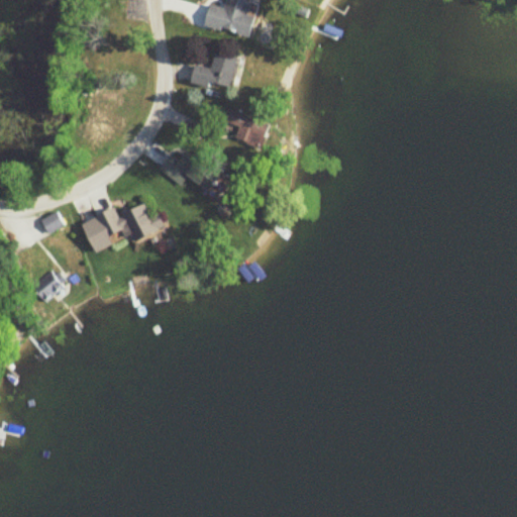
[(260,19),(251,17),(255,3),(245,0),(230,0),(228,10),(213,6),(207,26),(254,39),(260,19)]
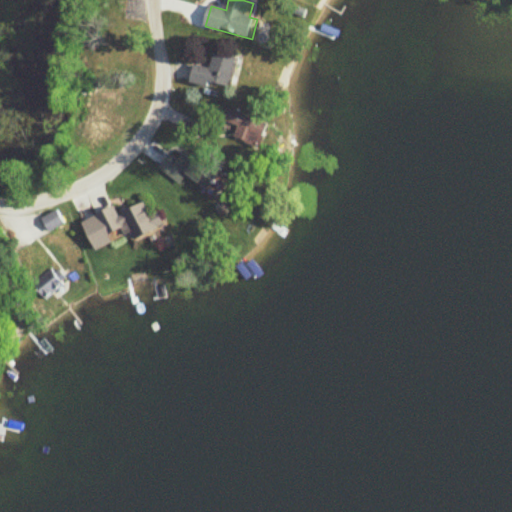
[(238,58),(215,53),(211,69),(195,65),(191,81),(230,91),(238,58)]
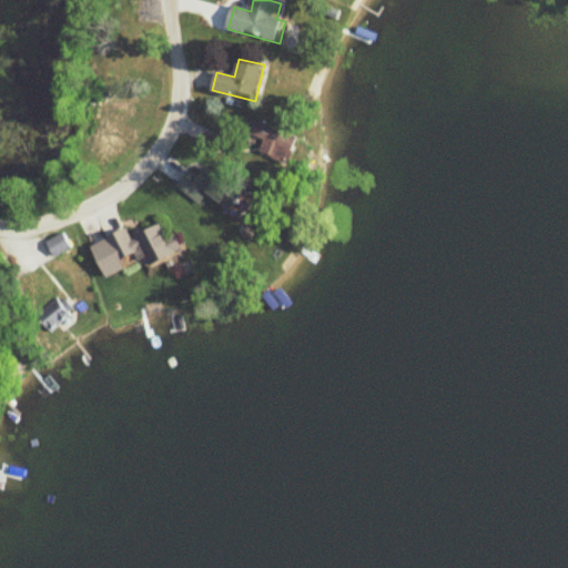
[(292,164),(300,139),(250,123),(246,135),(264,141),(261,154),(292,164)]
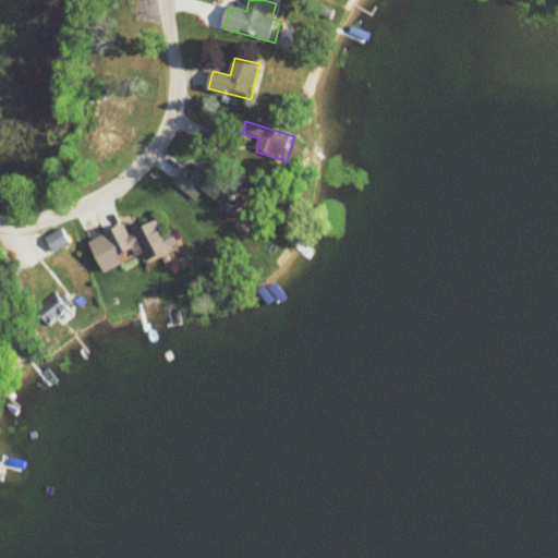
[(198,202),(206,191),(231,209),(245,189),(219,170),(217,173),(202,162),(195,172),(186,166),(173,184),(198,202)]
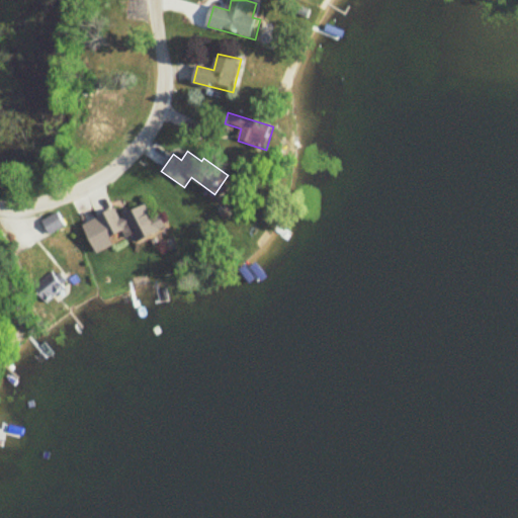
[(99,219),(109,242),(131,233),(137,246),(169,231),(164,219),(156,223),(148,205),(119,218),(116,210),(99,219)]
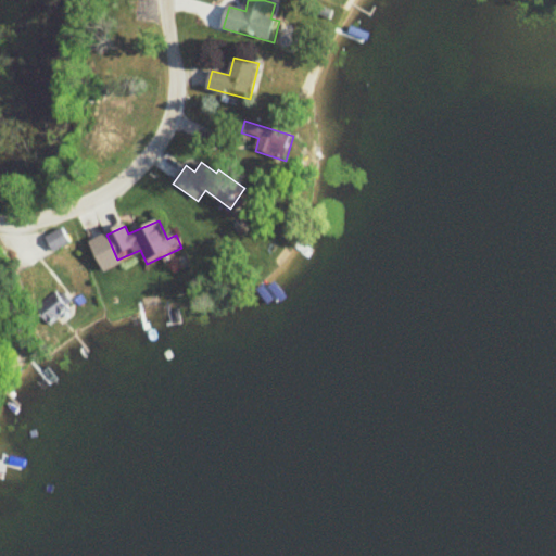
[(53,251),(70,244),(63,230),(47,238),(53,251)]
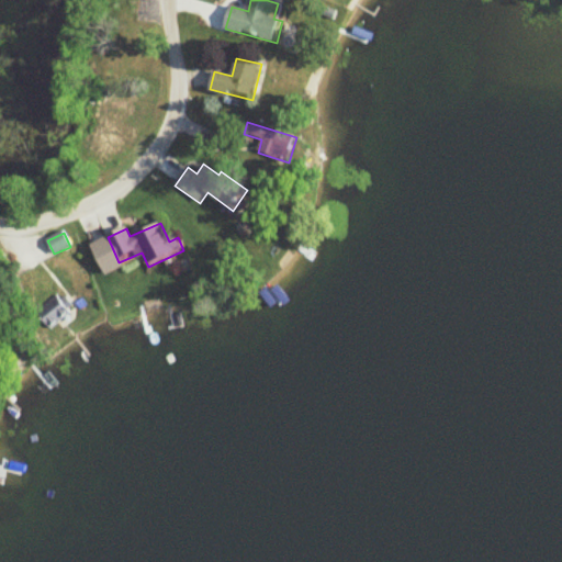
[(71,317),(67,310),(47,318),(51,327),(71,317)]
